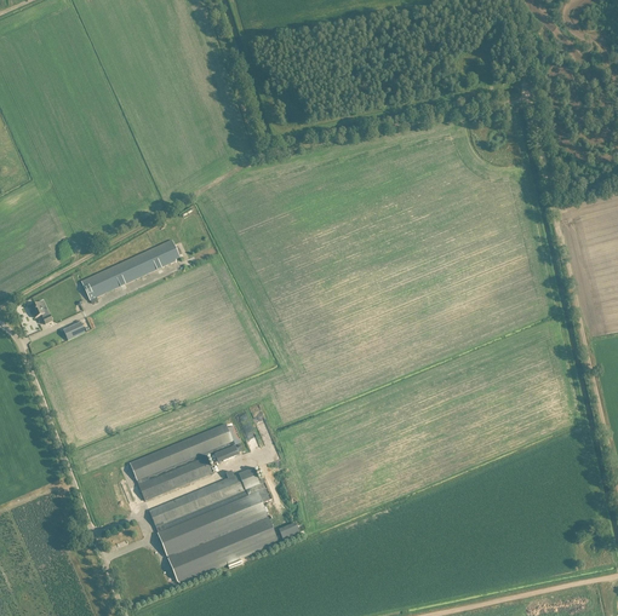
[(87,298),(178,255),(170,237),(79,278),(87,298)]
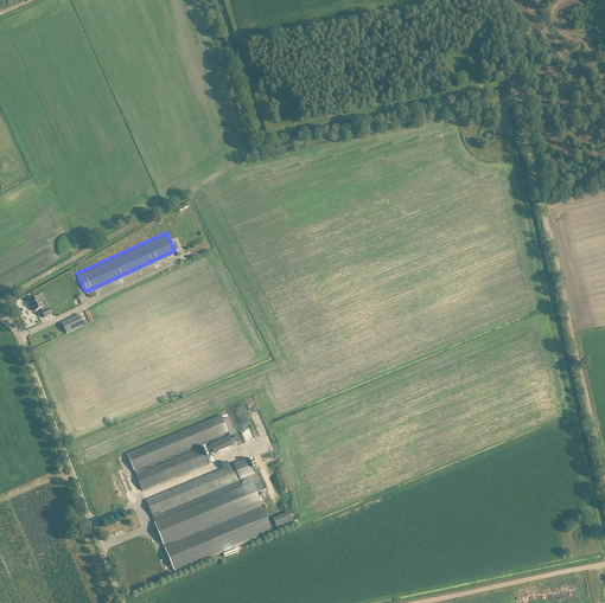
[(32,295),(27,297),(32,308),(39,306),(40,308),(39,309),(42,315),(48,312),(50,312),(46,306),(40,292),(37,293),(32,295)]
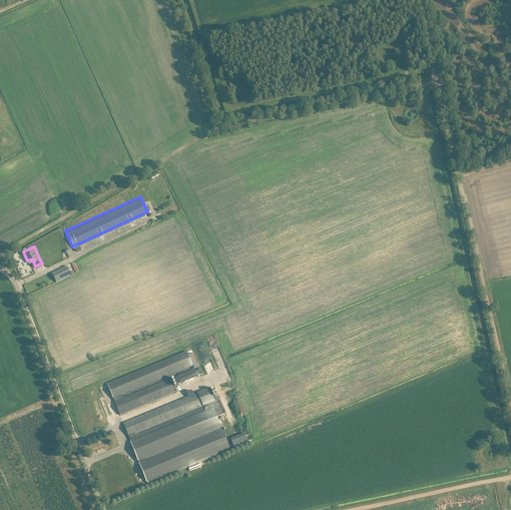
[(54,280),(69,273),(65,265),(50,272),(54,280)]
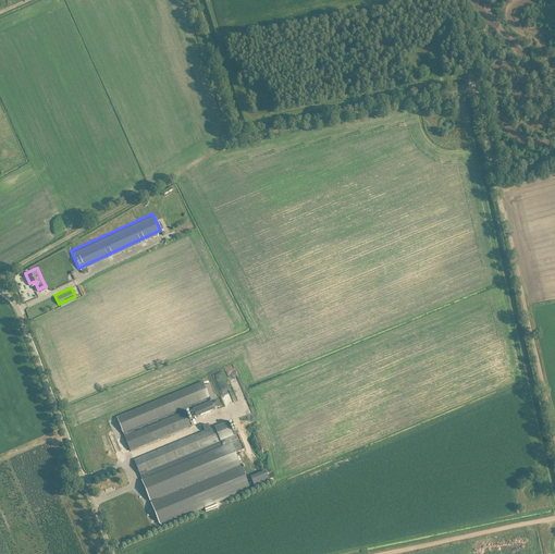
[(201,379),(114,415),(128,447),(187,423),(188,425),(189,423),(189,422),(188,422),(183,408),(214,395),(209,381),(202,383),(201,379)]
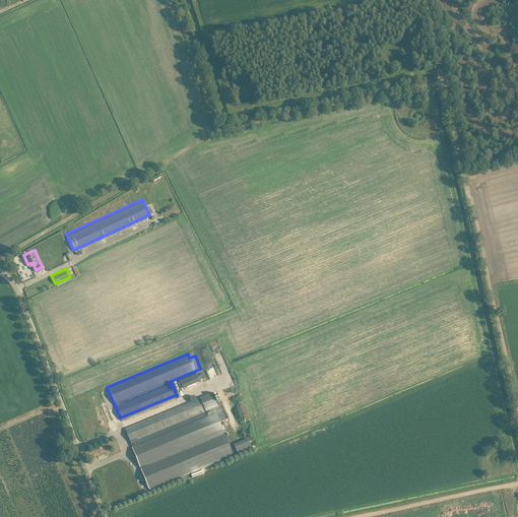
[(178,378),(181,386),(199,379),(196,371),(178,378)]
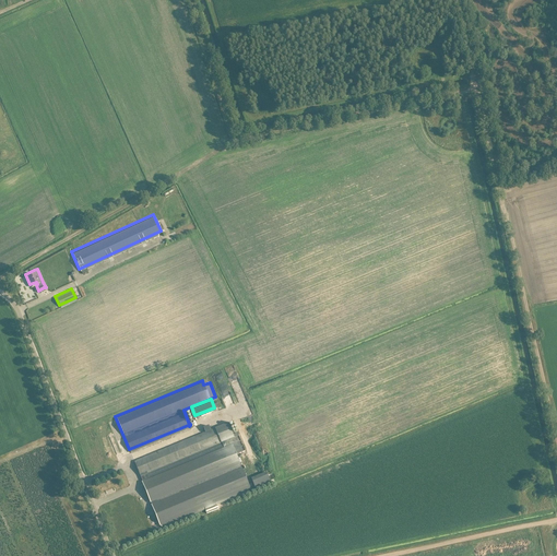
[(203,429),(132,459),(141,478),(150,499),(150,501),(158,522),(160,524),(203,507),(204,510),(216,506),(214,501),(248,488),(247,486),(239,465),(238,463),(234,452),(235,451),(243,448),(235,429),(230,432),(226,421),(209,427),(206,423),(201,425),(203,429)]
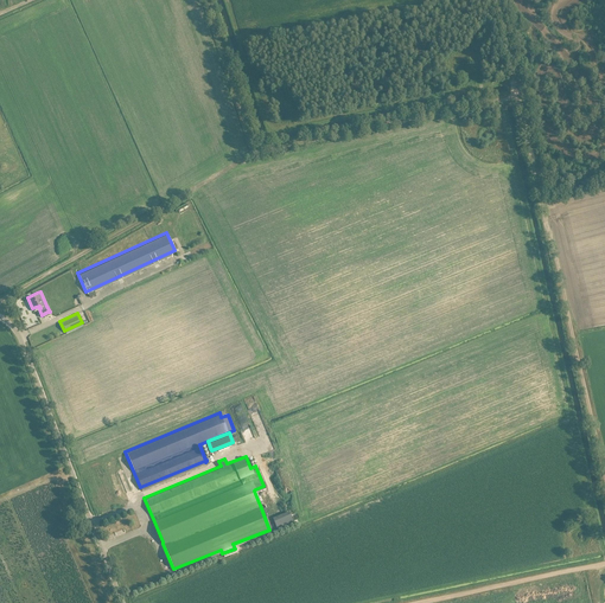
[(287,510),(271,517),(275,527),(292,520),(287,510)]
